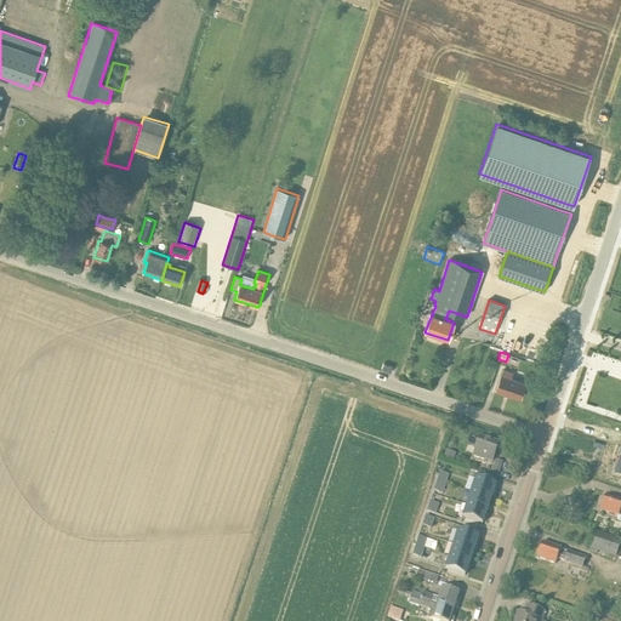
[(501,375),(496,391),(520,399),(525,383),(511,379),(513,374),(503,370),(501,375)]
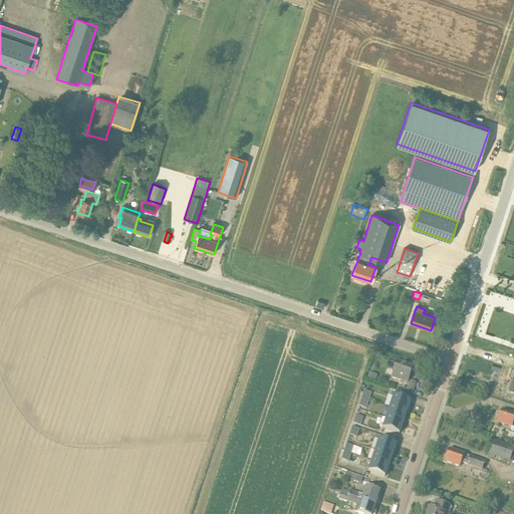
[(404,378),(409,380),(413,367),(397,362),(392,377),(403,381),(404,378)]
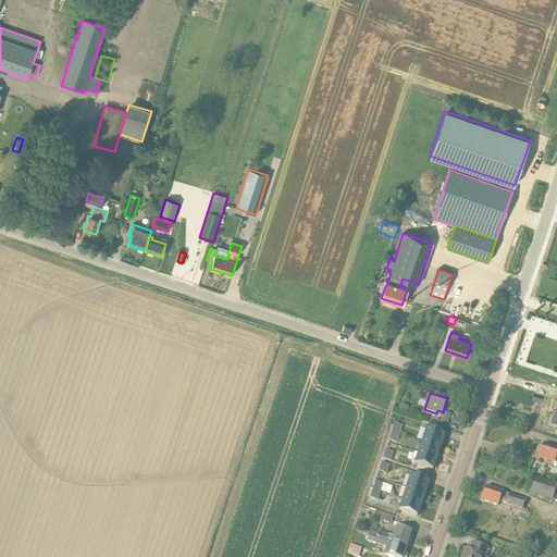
[(399,404),(397,412),(406,416),(409,407),(399,404)]
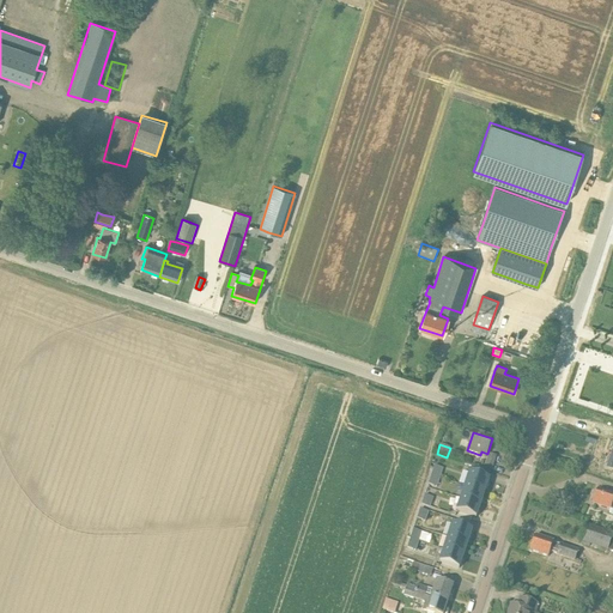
[(490,454),(484,471),(491,473),(491,471),(492,471),(497,456),(490,454)]
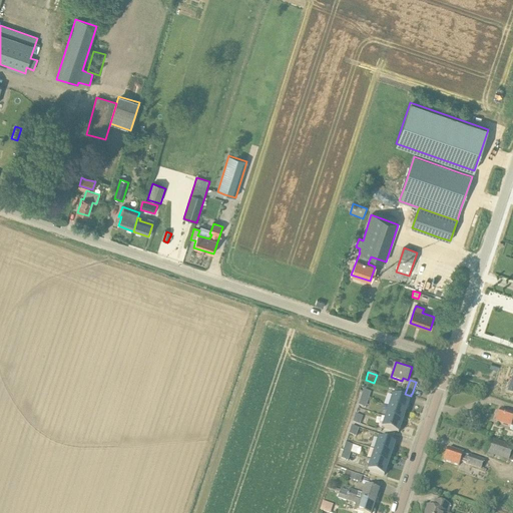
[(364,390),(362,398),(369,400),(371,392),(364,390)]
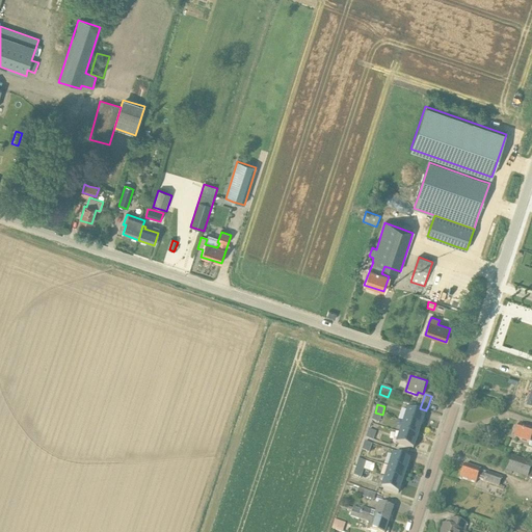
[(424,417),(414,414),(407,410),(403,422),(420,427),(424,417)]
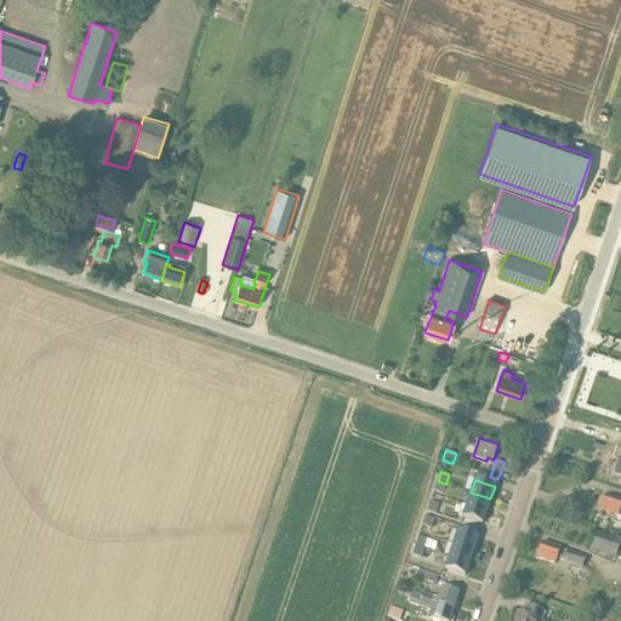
[(443,494),(446,484),(438,482),(434,490),(443,494)]
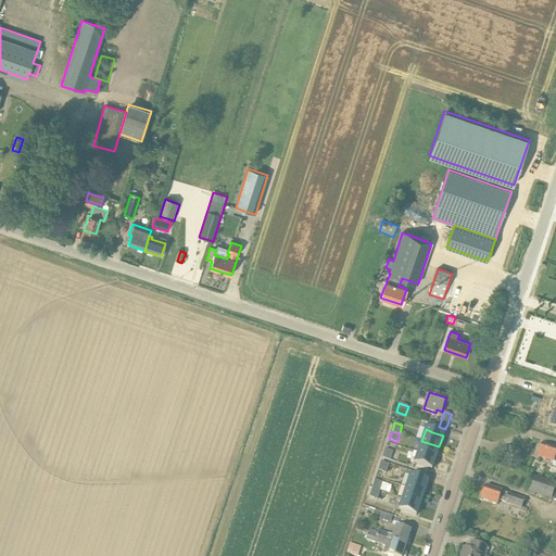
[(439,446),(421,441),(418,452),(436,458),(439,446)]
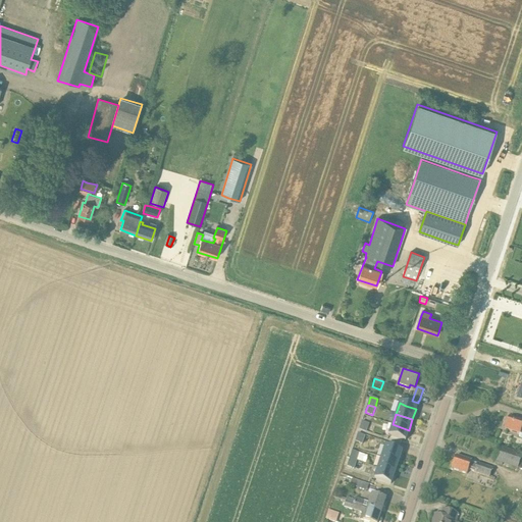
[(505,429),(514,432),(520,434),(519,437),(521,438),(521,421),(509,417),(505,429)]
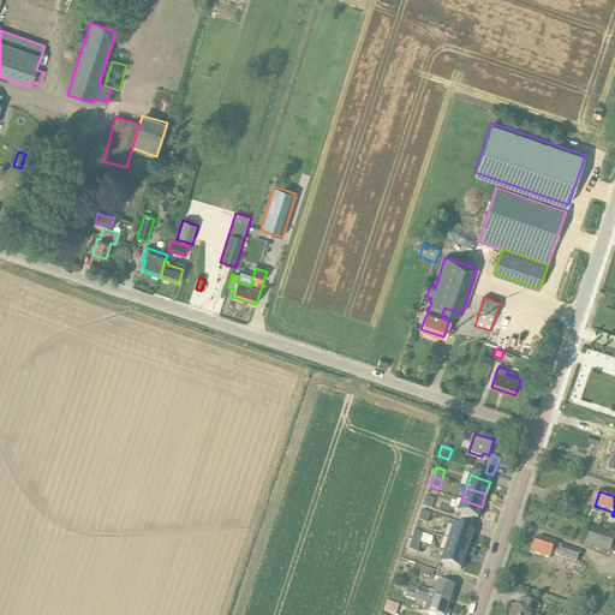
[(427,497),(424,506),(431,508),(435,499),(427,497)]
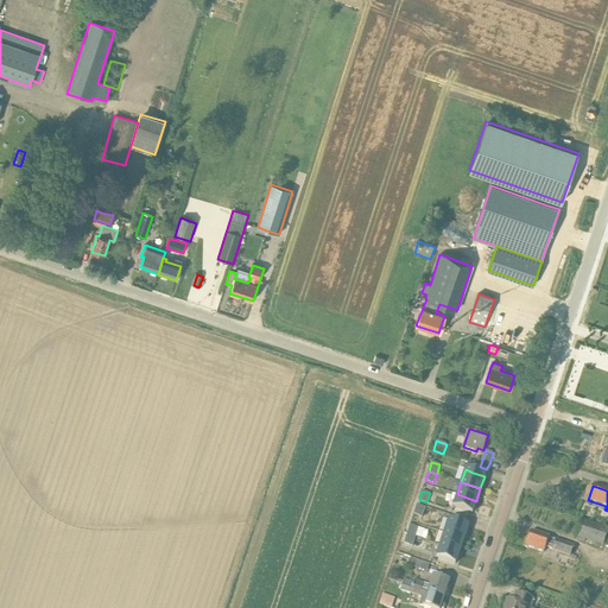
[(476,501),(457,494),(453,507),(472,513),(476,501)]
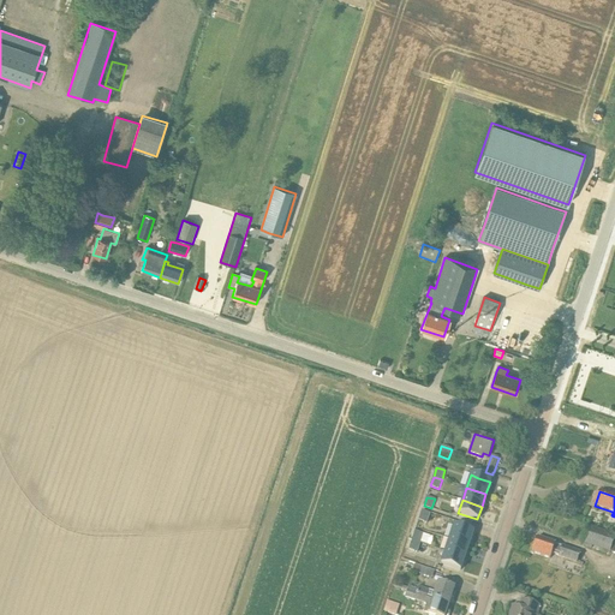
[(430,513),(422,511),(419,520),(428,523),(430,513)]
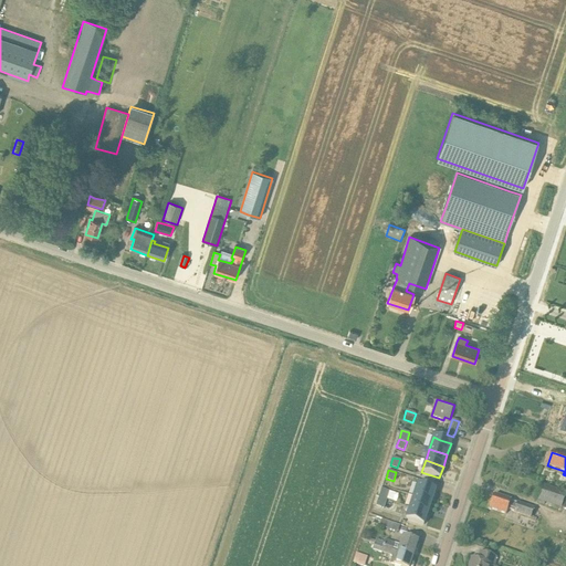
[(413,496),(431,502),(436,491),(417,484),(413,496)]
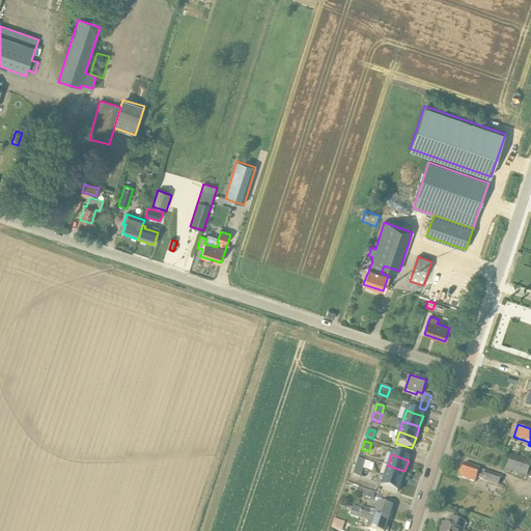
[(530,463),(507,454),(502,470),(526,479),(527,477),(530,479),(530,463)]
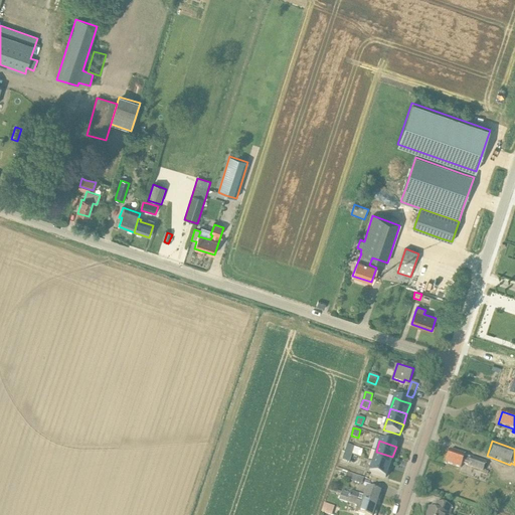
[(348,446),(345,453),(352,455),(354,448),(348,446)]
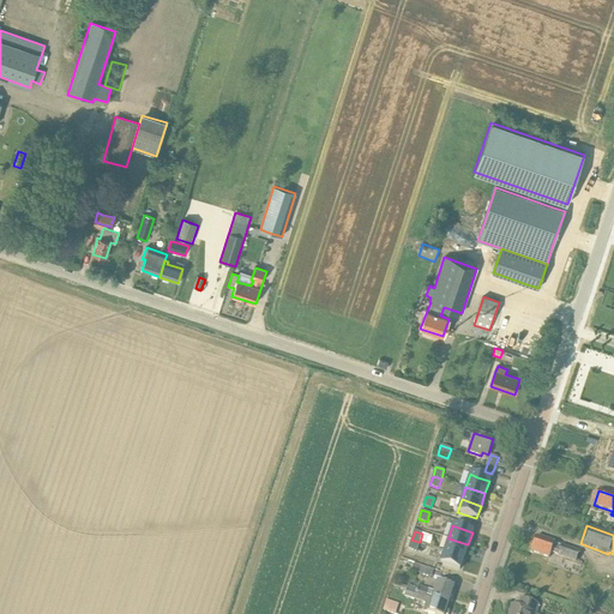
[(531,552),(542,555),(549,558),(551,553),(558,555),(576,563),(579,552),(536,537),(531,552)]
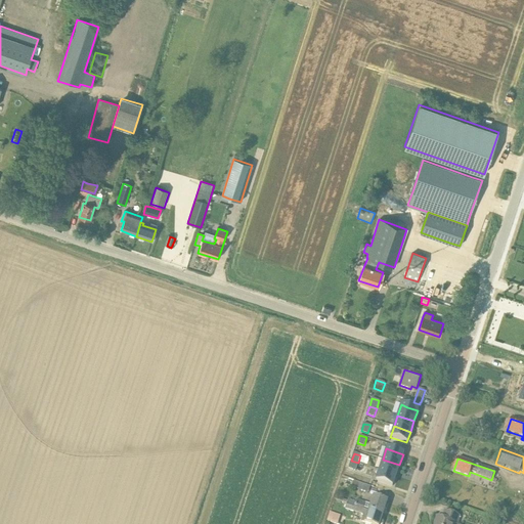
[(379,470),(396,476),(399,465),(383,460),(379,470)]
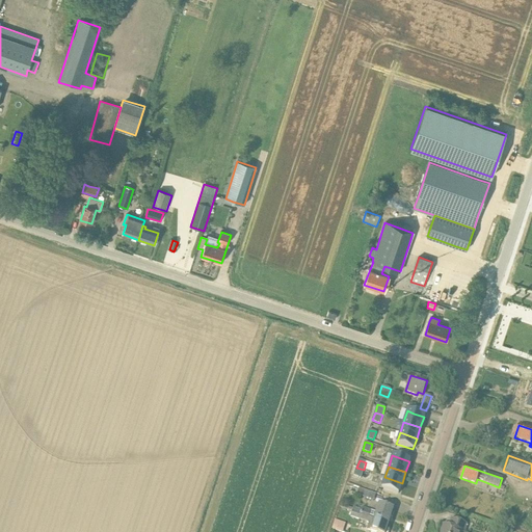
[(361,478),(364,470),(356,468),(354,475),(361,478)]
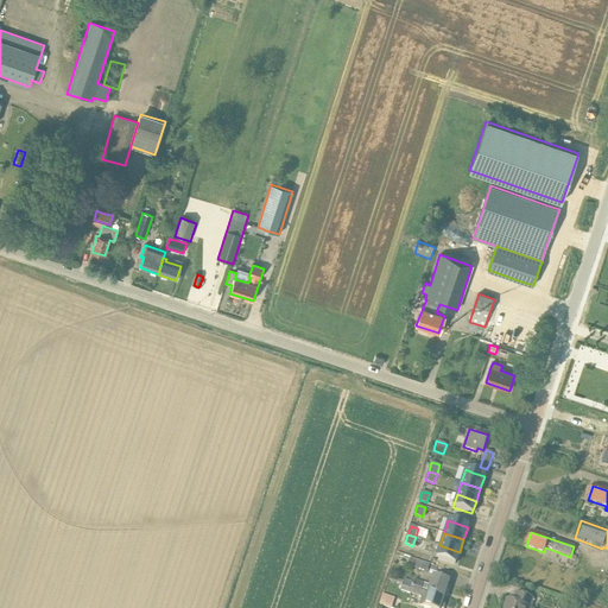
[(436,558),(444,561),(455,564),(460,552),(439,545),(436,558)]
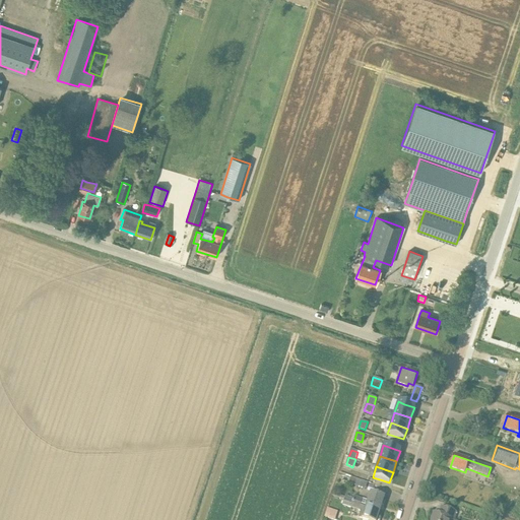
[(351,478),(349,483),(366,489),(368,483),(351,478)]
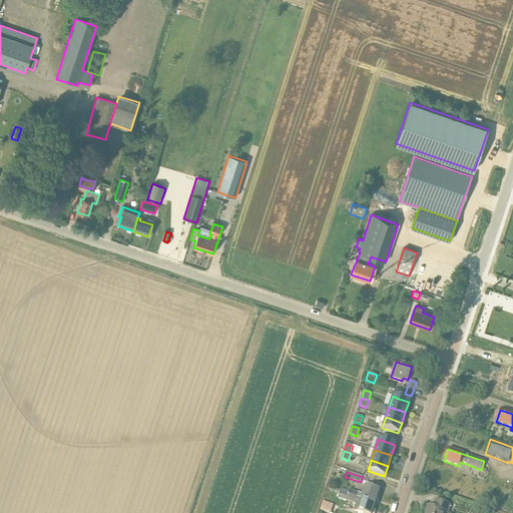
[(361,499),(375,504),(379,491),(365,486),(361,499)]
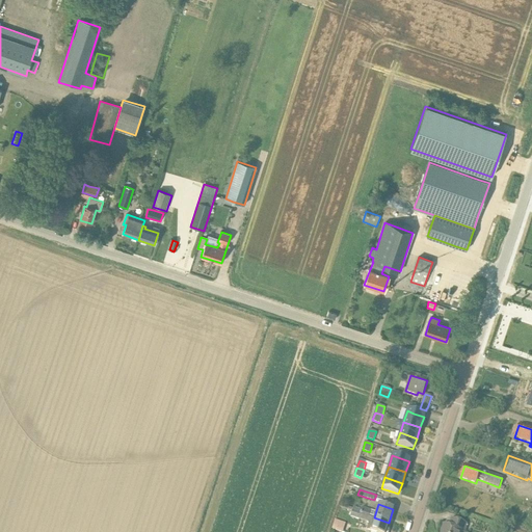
[(366,530),(373,531),(384,531),(389,523),(374,517),(368,515),(361,512),(352,510),(350,516),(362,520),(362,519),(367,521),(369,521),(366,530)]
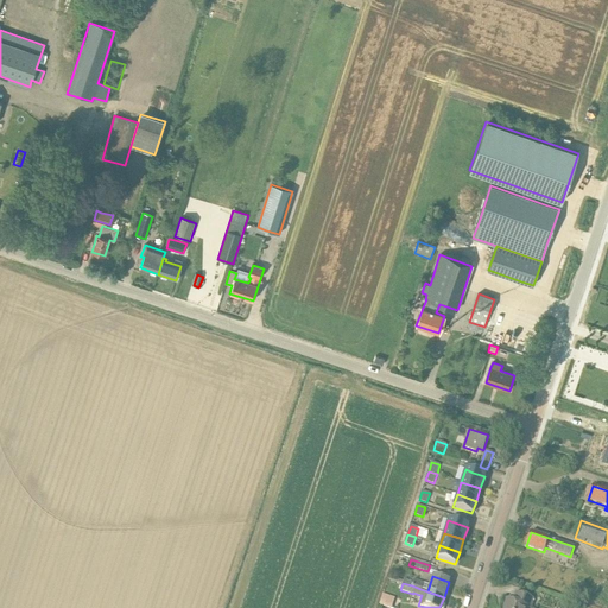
[(525,607),(526,607),(529,607),(532,599),(527,597),(515,594),(513,602),(506,600),(502,607),(525,607)]
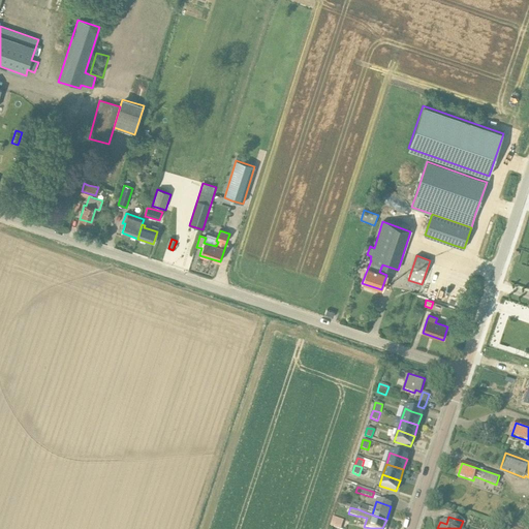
[(333,518),(330,527),(337,528),(340,528),(343,521),(333,518)]
